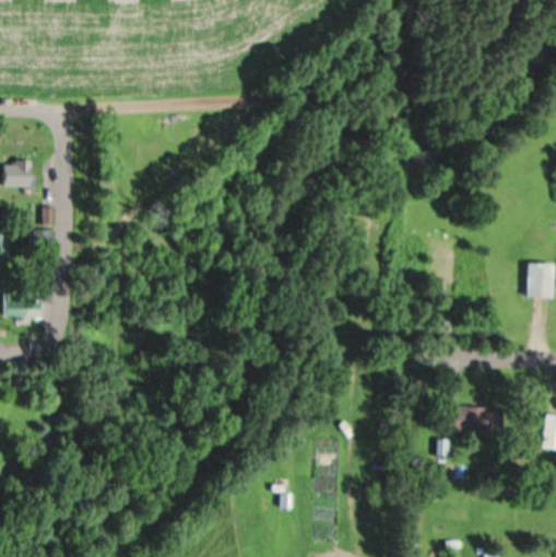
[(3,167),(31,167),(31,187),(3,187),(3,167)]
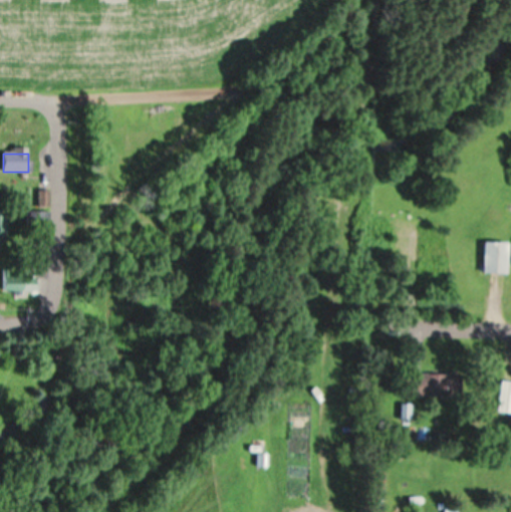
[(50,192),(50,209),(40,209),(40,192),(50,192)]
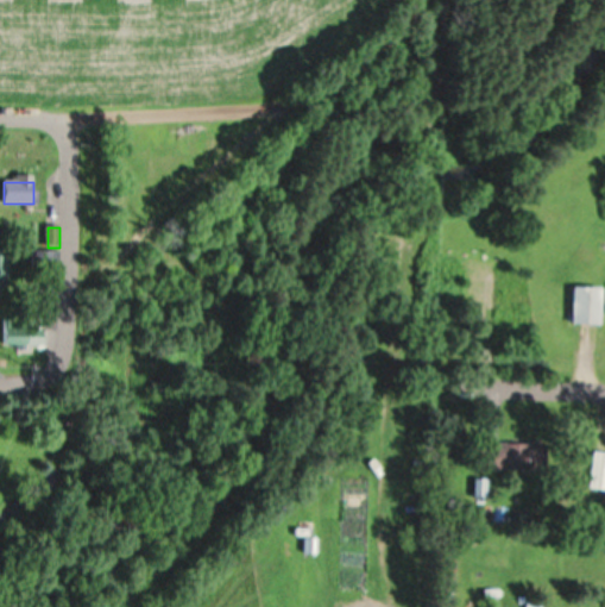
[(61,252),(60,274),(44,273),(45,251),(61,252)]
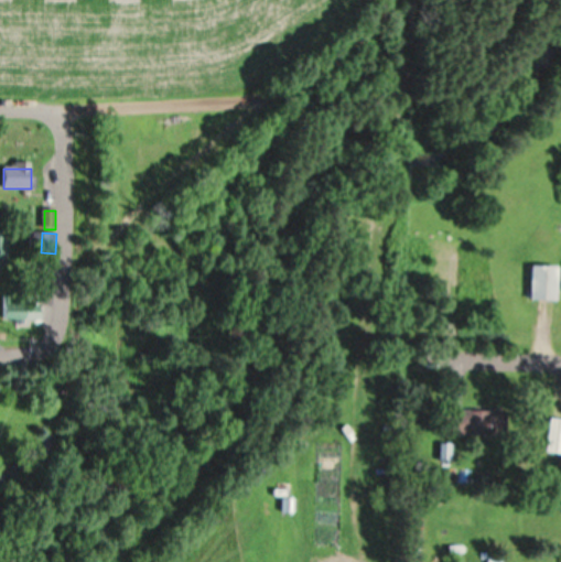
[(532,266),(560,269),(557,300),(530,298),(532,266)]
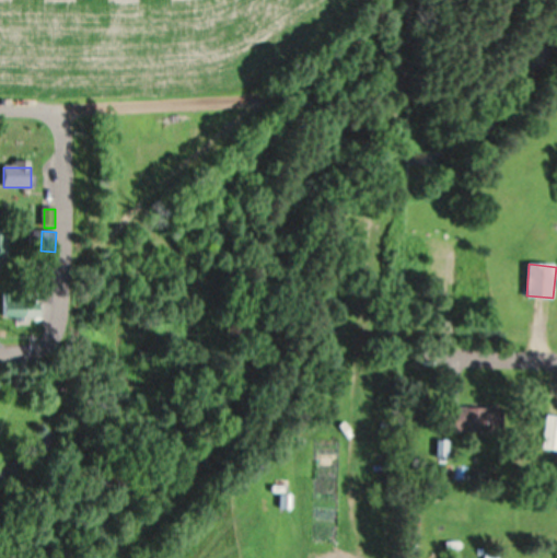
[(3,292),(37,292),(37,317),(3,317),(3,292)]
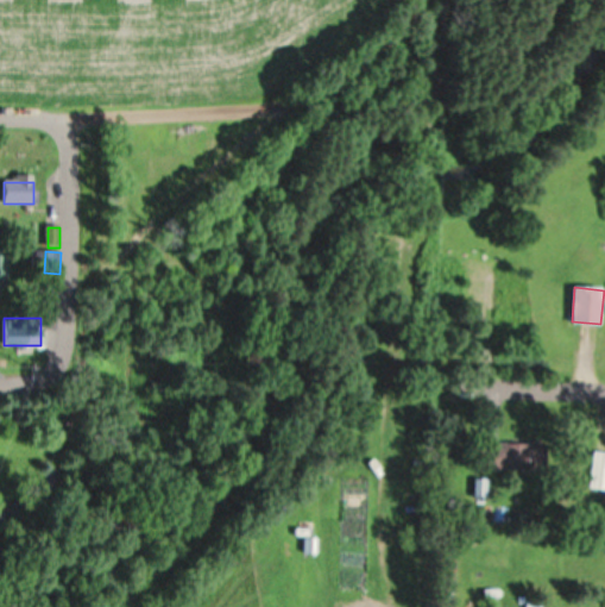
[(476,443),(512,444),(511,468),(474,467),(476,443)]
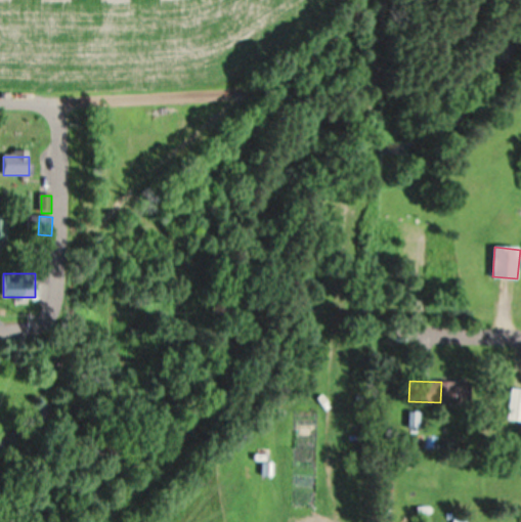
[(511,388),(520,389),(520,423),(507,421),(511,388)]
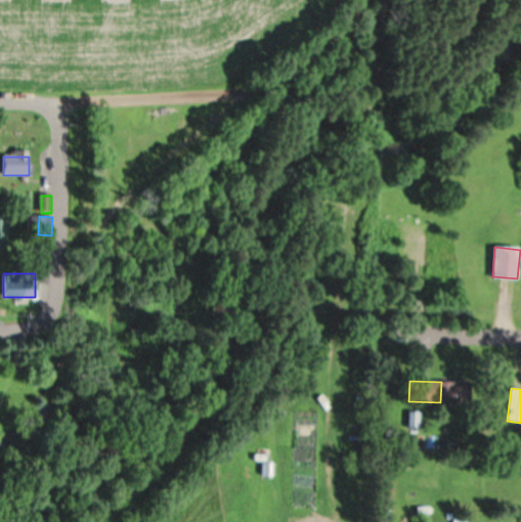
[(264,463),(274,463),(274,478),(263,477),(264,463)]
